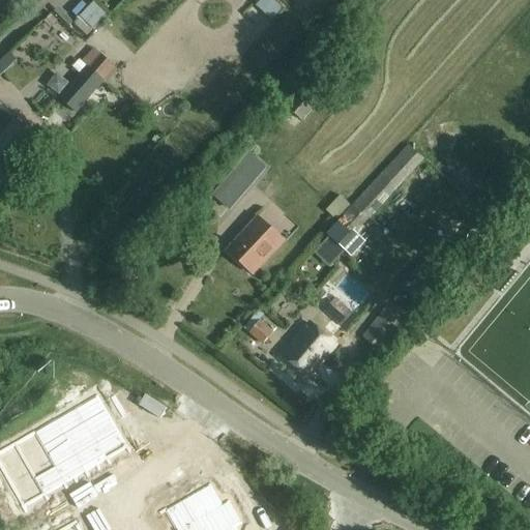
[(262,29),(282,9),(271,0),(259,0),(246,15),(262,29)]
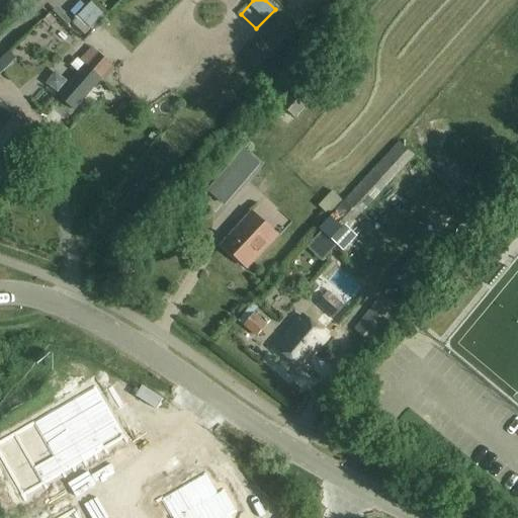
[(50,15),(44,21),(49,27),(55,20),(50,15)]
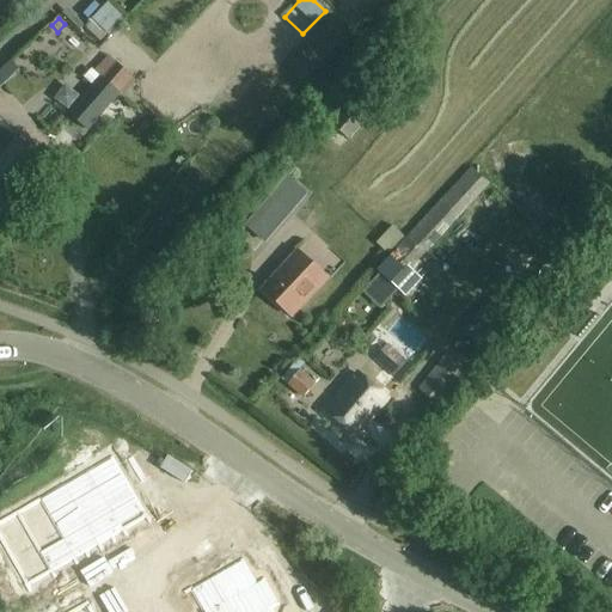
[(93,20),(86,28),(101,42),(108,35),(93,20)]
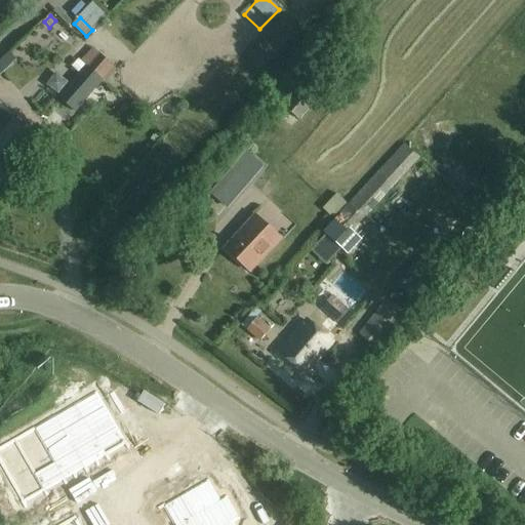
[(74,111),(102,80),(86,67),(58,97),(74,111)]
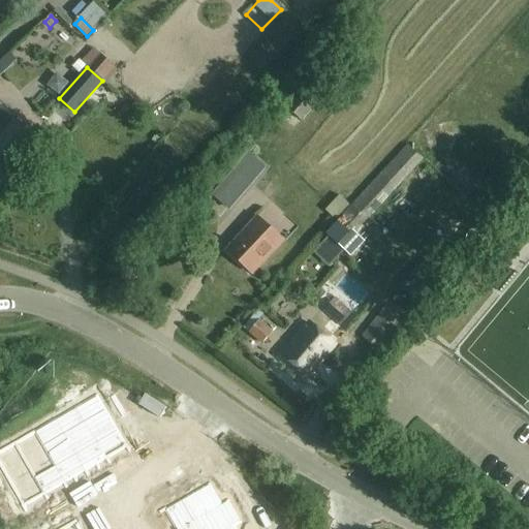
[(301,121),(327,91),(313,80),(291,104),(286,100),(277,110),(284,116),(288,111),(301,121)]
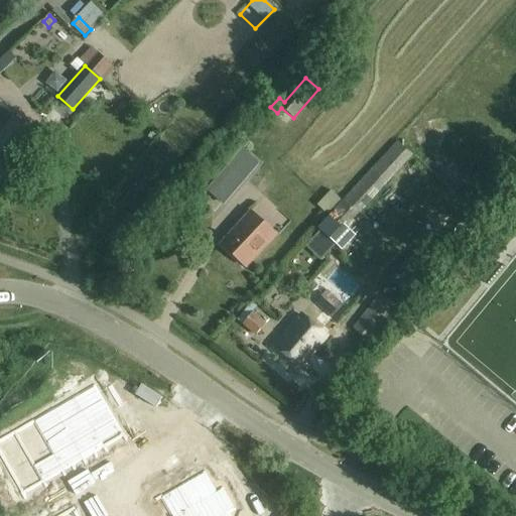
[(10,119),(0,130),(0,177),(34,140),(10,119)]
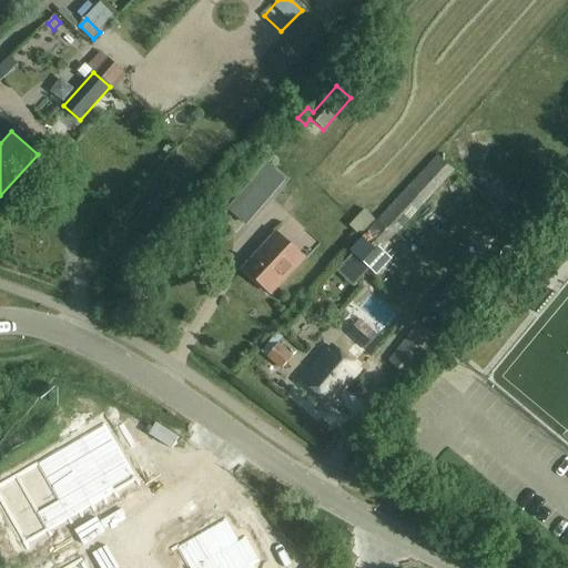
[(363,270),(455,171),(437,155),(345,254),(363,270)]
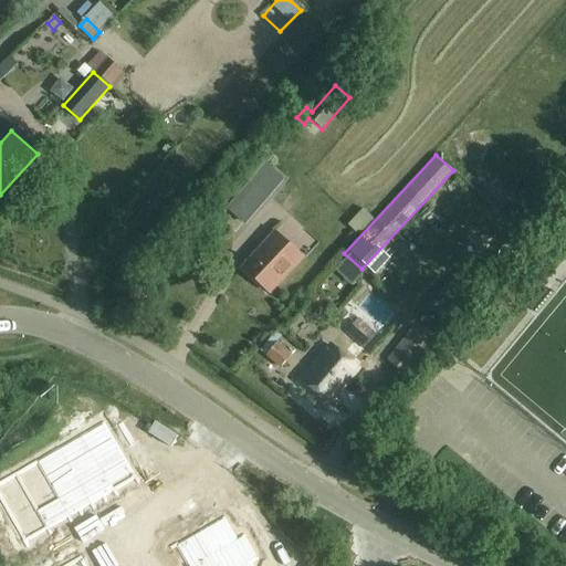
[(243,223),(268,196),(251,181),(227,208),(243,223)]
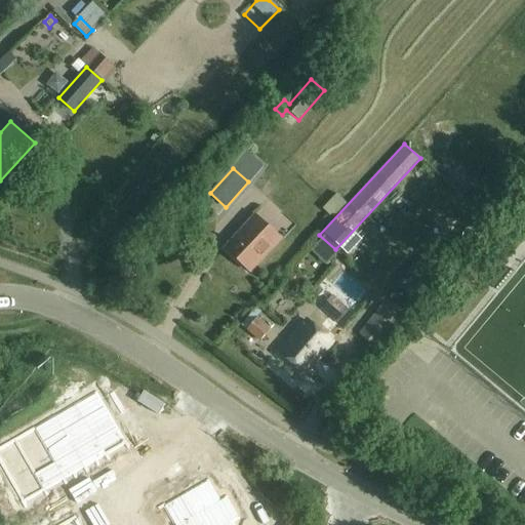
[(384,224),(417,187),(437,206),(445,197),(421,174),(413,183),(408,178),(374,214),(384,224)]
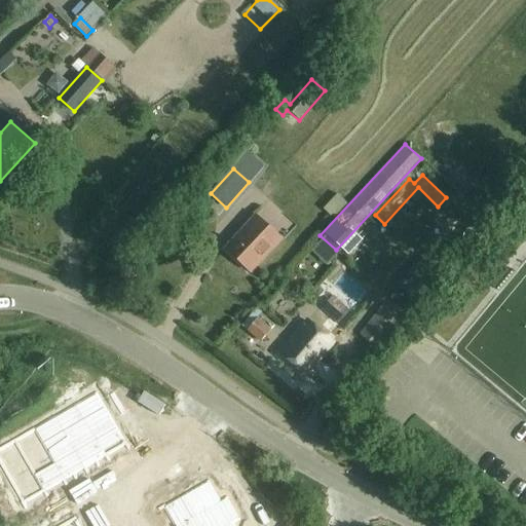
[(337,195),(324,210),(333,219),(346,204),(337,195)]
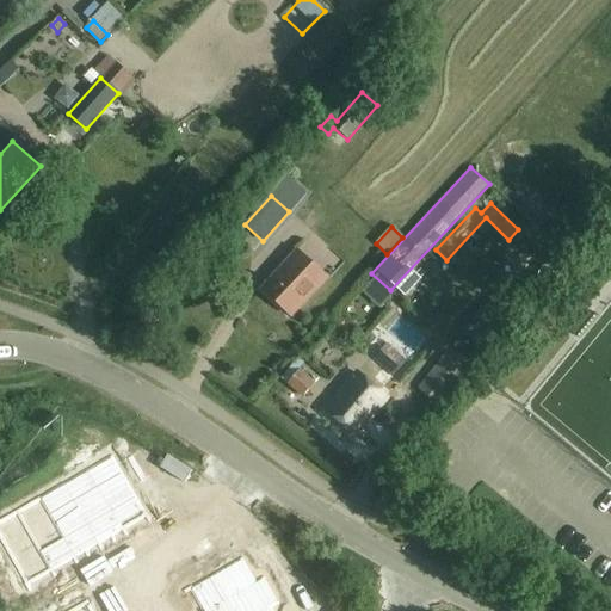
[(326,279),(295,251),(260,289),(290,316),(326,279)]
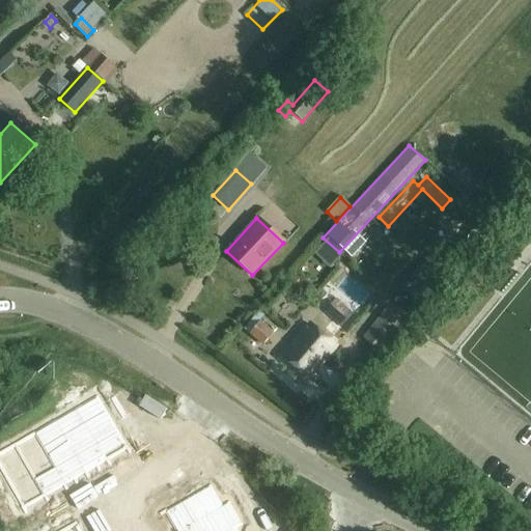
[(362,337),(379,351),(404,318),(388,305),(362,337)]
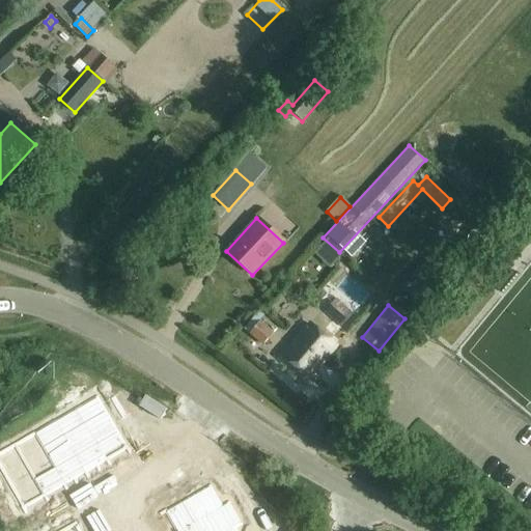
[(249,334),(262,345),(273,333),(259,323),(249,334)]
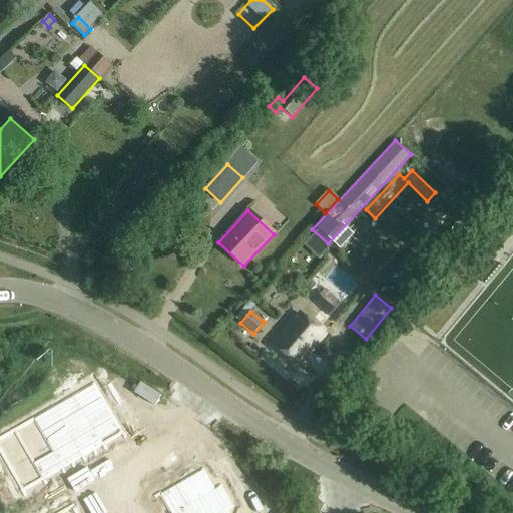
[(324,335),(299,314),(273,345),(298,366),(324,335)]
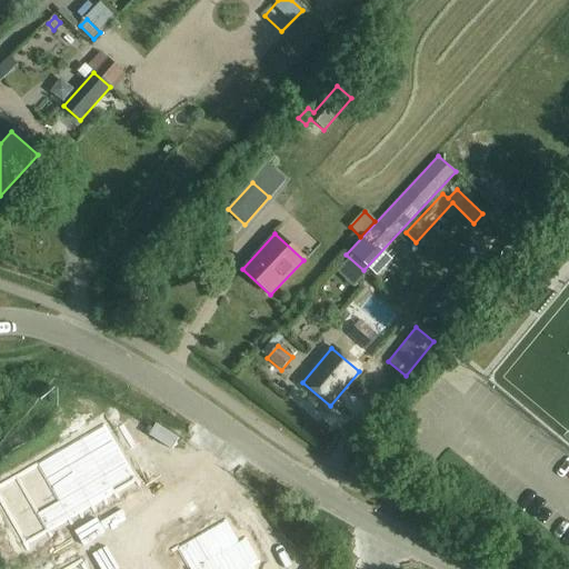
[(67,402),(57,408),(62,418),(72,411),(67,402)]
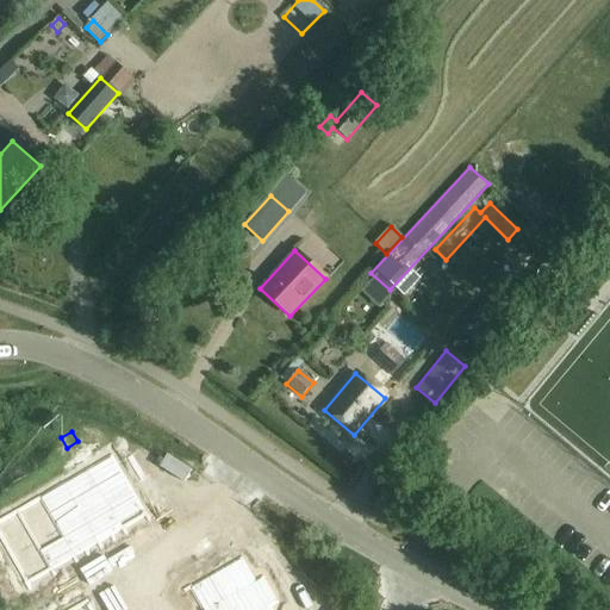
[(78,441),(67,448),(73,458),(83,452),(78,441)]
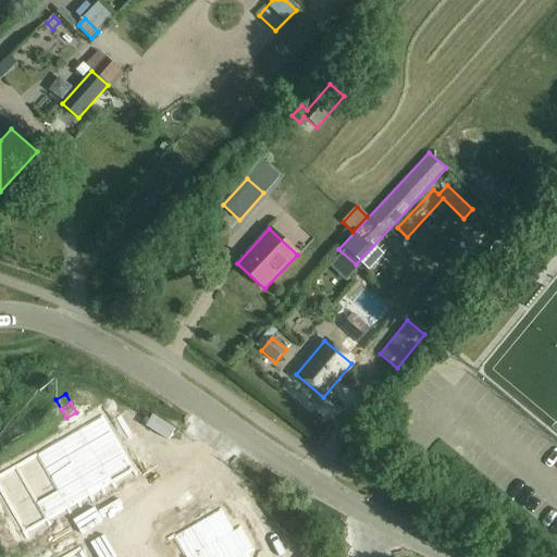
[(23,419),(12,424),(17,434),(28,428),(23,419)]
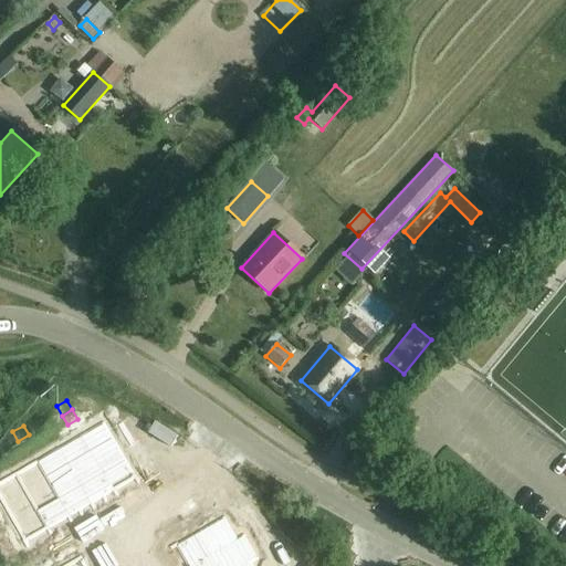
[(106,429),(84,442),(112,490),(135,478),(106,429)]
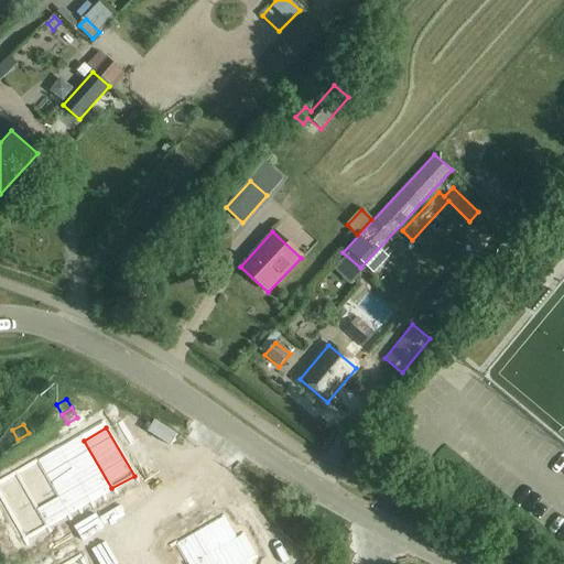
[(29,433),(18,440),(23,448),(34,443),(29,433)]
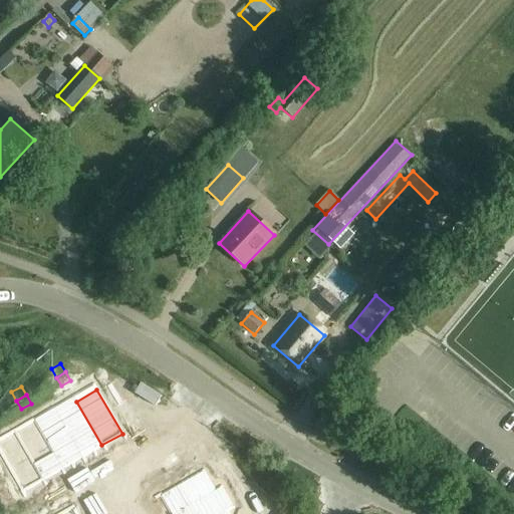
[(76,402),(56,413),(81,457),(101,445),(76,402)]
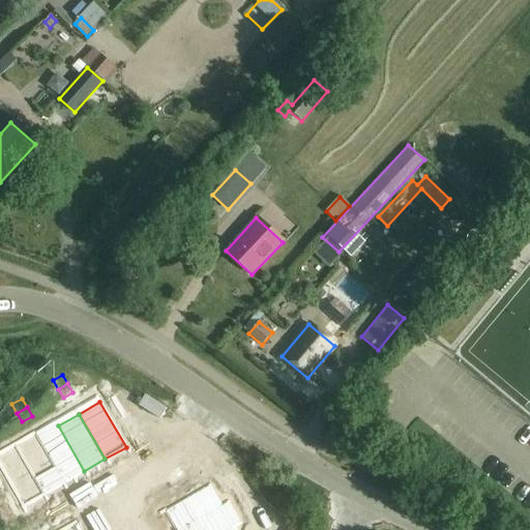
[(58,425),(37,438),(64,482),(84,471),(58,425)]
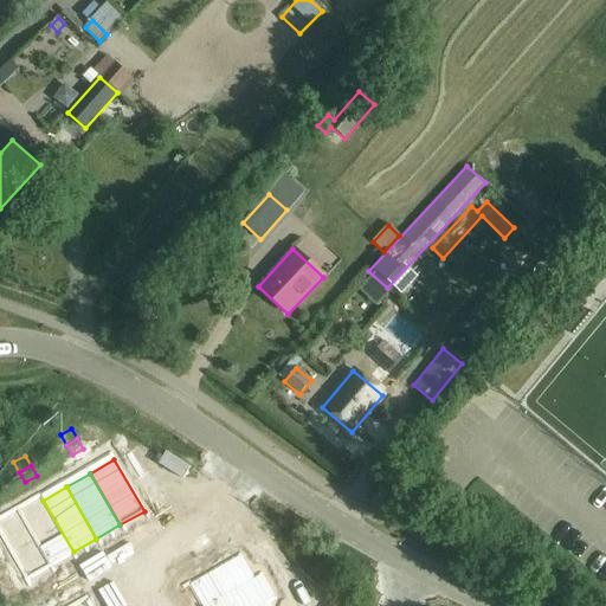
[(43,501),(20,514),(50,566),(73,552),(43,501)]
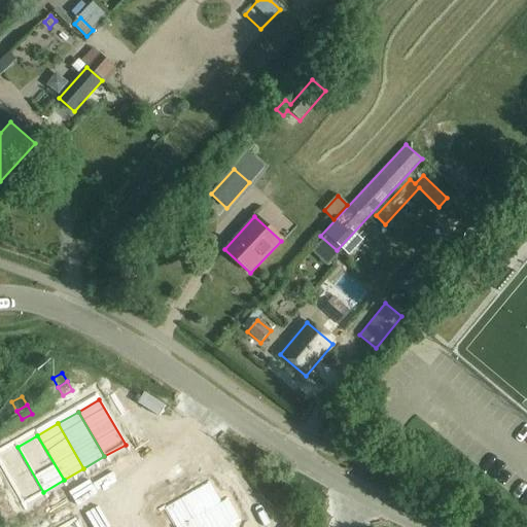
[(400,448),(406,451),(410,444),(405,441),(400,448)]
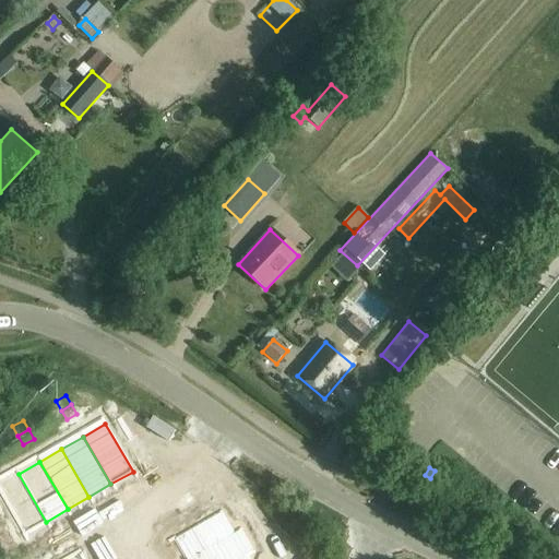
[(19,474),(0,484),(0,494),(23,535),(46,522),(19,474)]
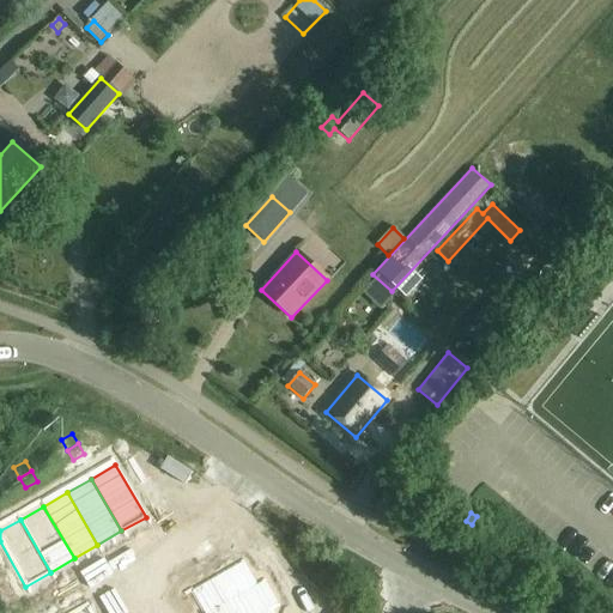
[(255,532),(244,538),(250,548),(261,542),(255,532)]
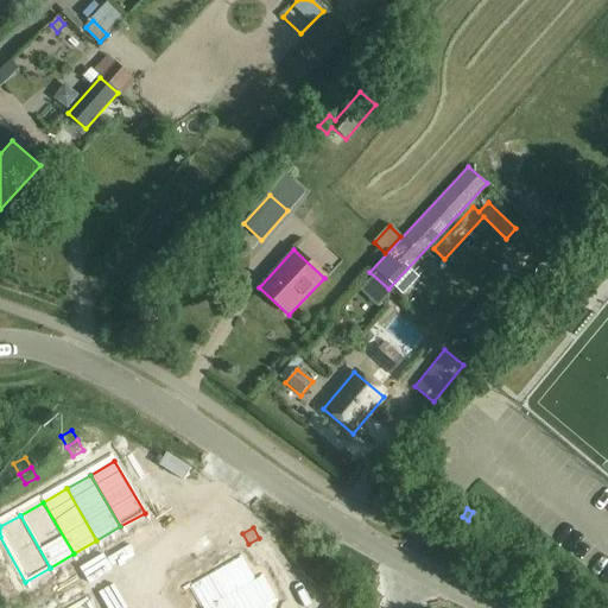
[(242,556),(191,586),(203,607),(207,607),(257,580),(242,556)]
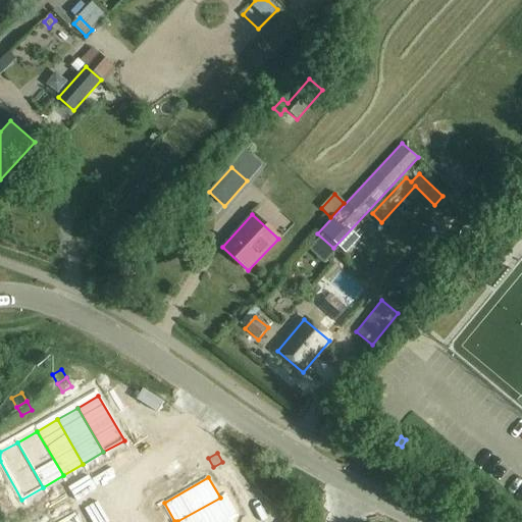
[(220,498),(177,521),(224,521),(231,518),(220,498)]
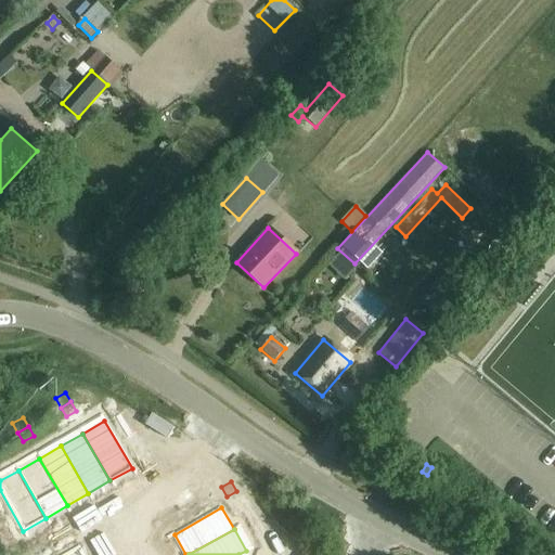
[(270,530),(260,536),(266,545),(275,540),(270,530)]
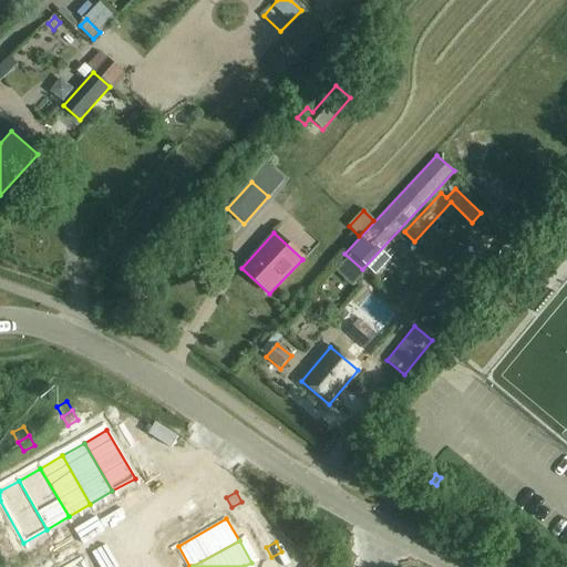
[(266,547),(257,553),(263,563),(271,557),(266,547)]
